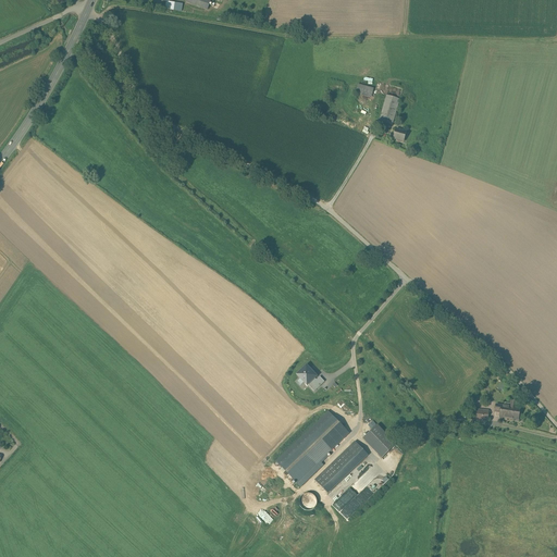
[(155,0),(153,0),(153,7),(169,9),(182,11),(183,5),(155,0)]
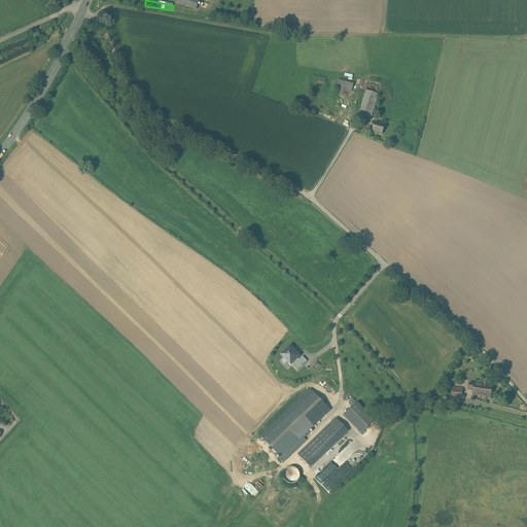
[(197,0),(176,0),(176,2),(197,9),(200,1),(197,0)]
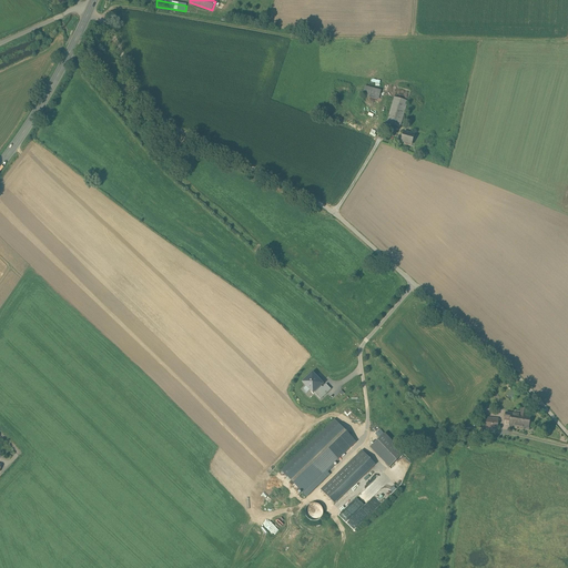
[(381,91),(365,87),(363,95),(378,100),(381,91)]
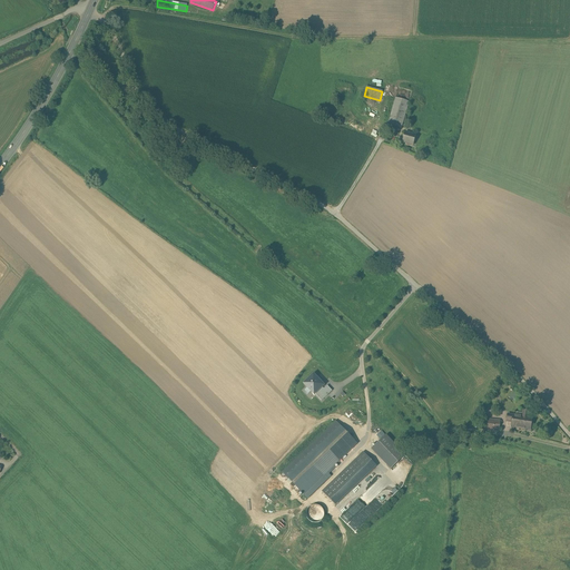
[(402,128),(409,102),(409,101),(395,98),(387,125),(402,128)]
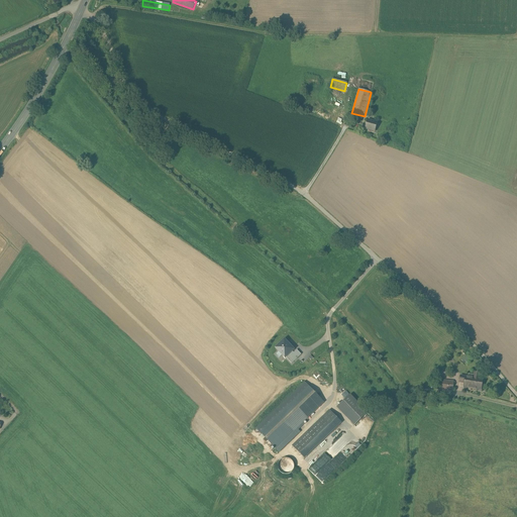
[(343,116),(328,112),(326,119),(341,123),(343,116)]
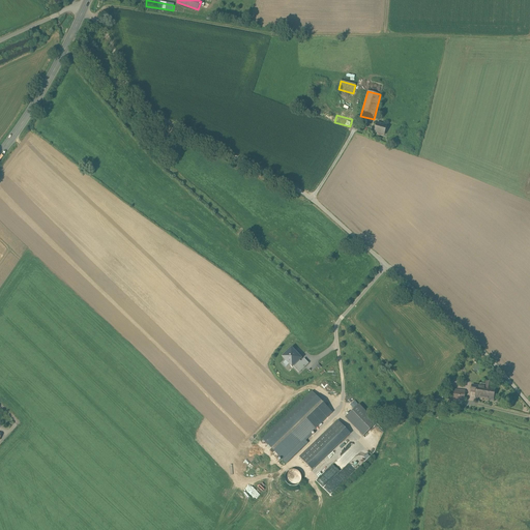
[(377,123),(374,131),(384,135),(387,126),(377,123)]
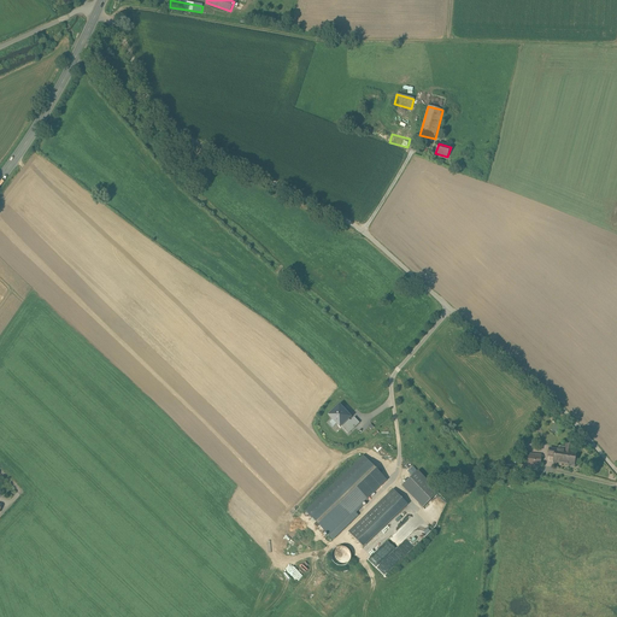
[(340,427),(341,427),(348,434),(354,428),(347,419),(351,417),(347,413),(348,412),(344,407),(342,409),(340,405),(329,416),(340,427)]
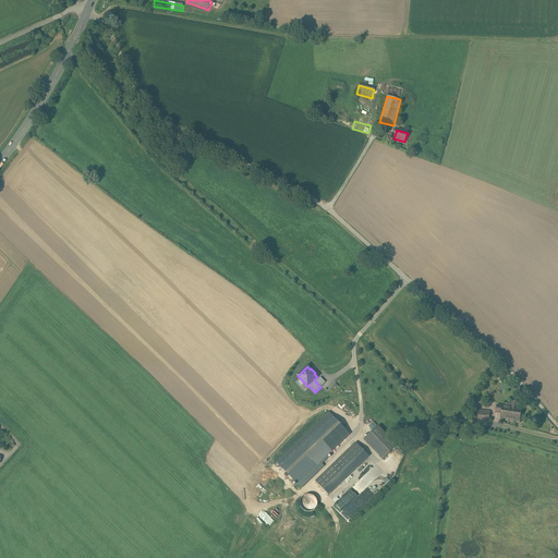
[(502,392),(507,386),(502,383),(498,389),(502,392)]
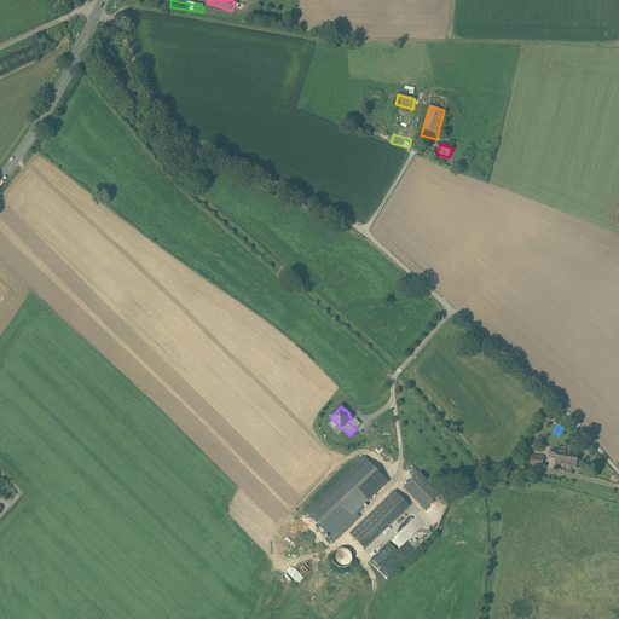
[(567,452),(551,450),(550,458),(556,458),(555,463),(576,467),(578,455),(573,453),(574,447),(568,446),(567,452)]
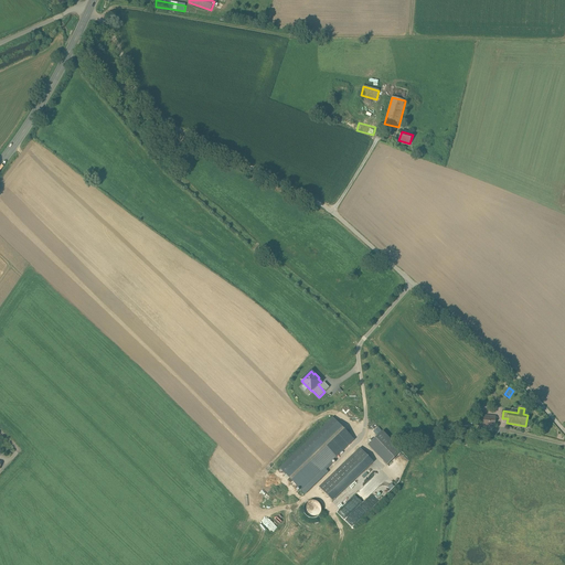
[(496,417),(479,415),(478,425),(494,427),(496,417)]
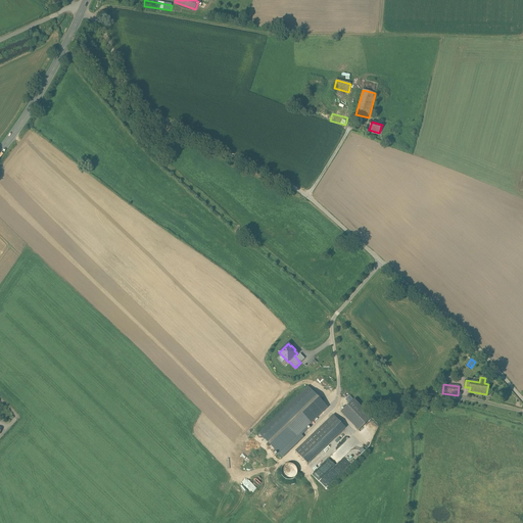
[(259,433),(279,454),(300,433),(301,434),(307,429),(305,427),(327,407),(307,387),(259,433)]
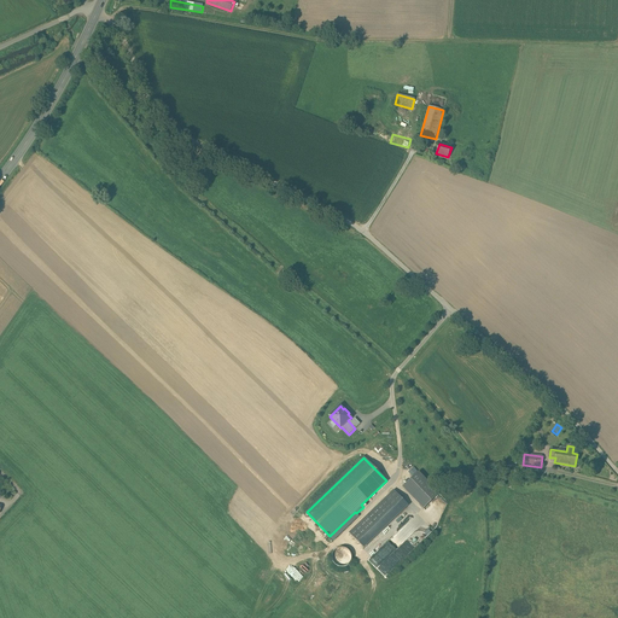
[(439,494),(418,472),(403,487),(424,508),(439,494)]
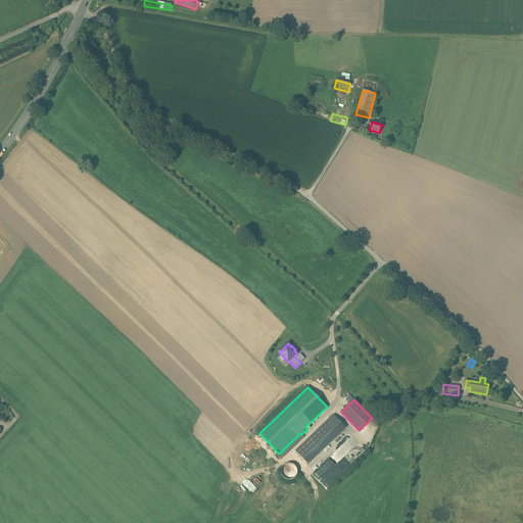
[(333,415),(296,450),(305,461),(342,425),(333,415)]
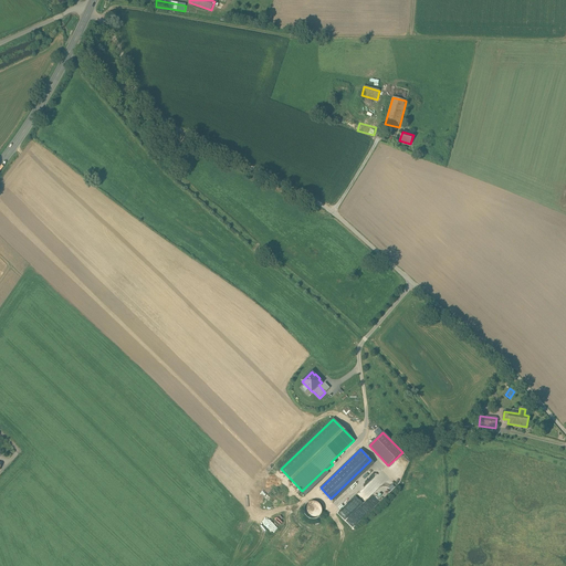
[(370,460),(331,499),(334,502),(374,463),(370,460)]
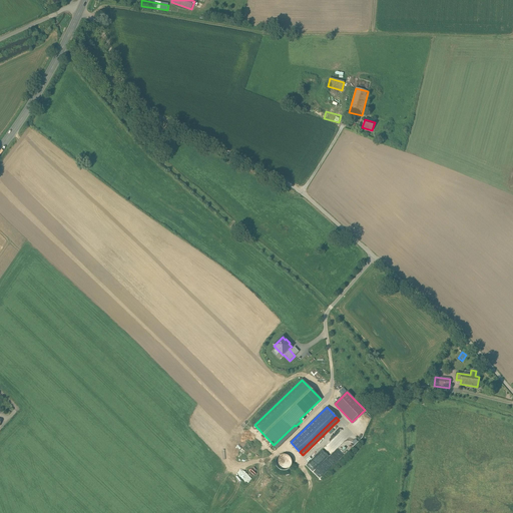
[(292,466),(292,463),(291,460),(290,457),(287,456),(284,455),(281,456),(278,458),(277,460),(276,463),(277,466),(279,469),(281,470),(284,471),(287,470),(290,469),(292,466)]
